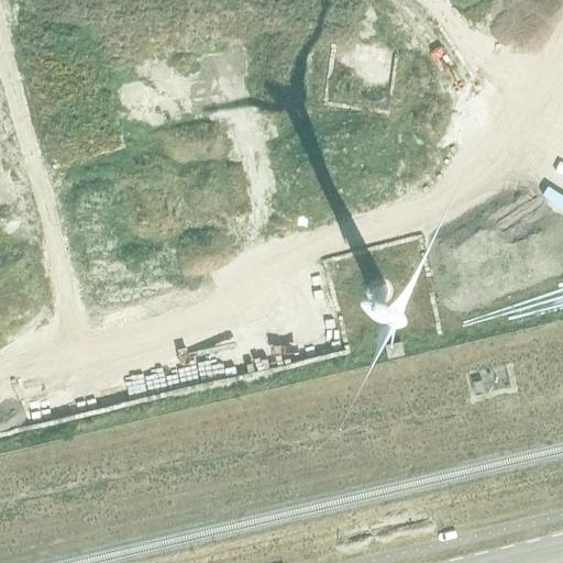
[(371,287),(371,290),(371,293),(371,295),(373,297),(375,299),(377,300),(379,300),(383,300),(385,299),(387,297),(388,295),(389,293),(389,290),(388,287),(387,285),(385,284),(383,283),(379,282),(377,283),(375,284),(373,285),(371,287)]
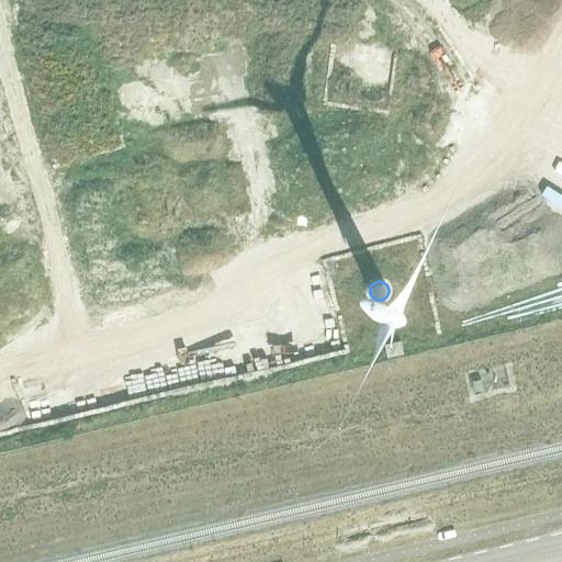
[(388,357),(404,353),(401,341),(385,345),(388,357)]
